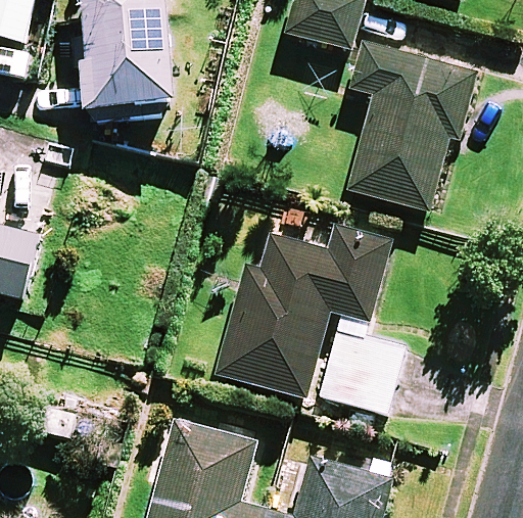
[(0,0),(0,34),(24,41),(34,0),(0,0)]
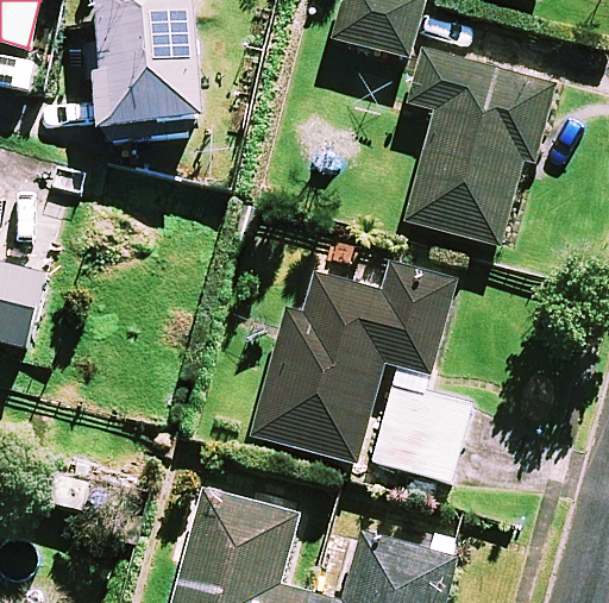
[(200,120),(193,0),(93,0),(100,125),(200,120)]
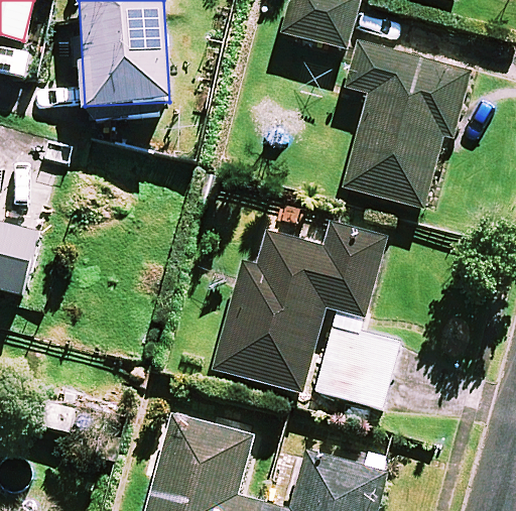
[(293,0),(284,31),(347,49),(361,0),(293,0)]
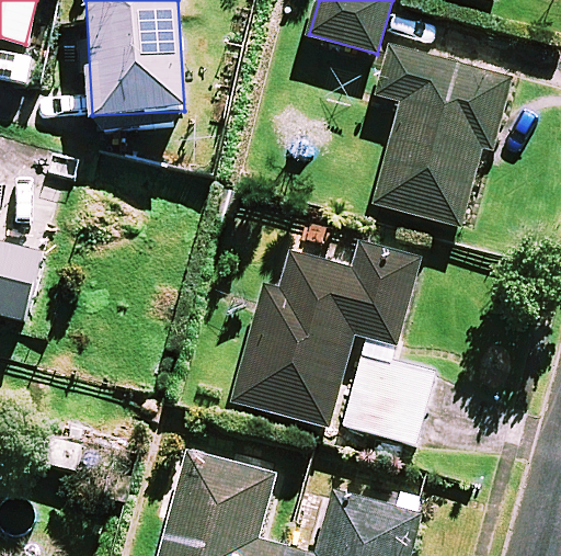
[(512,78),(391,47),(380,92),(401,98),(375,204),(461,226),(482,147),(493,149),(512,78)]
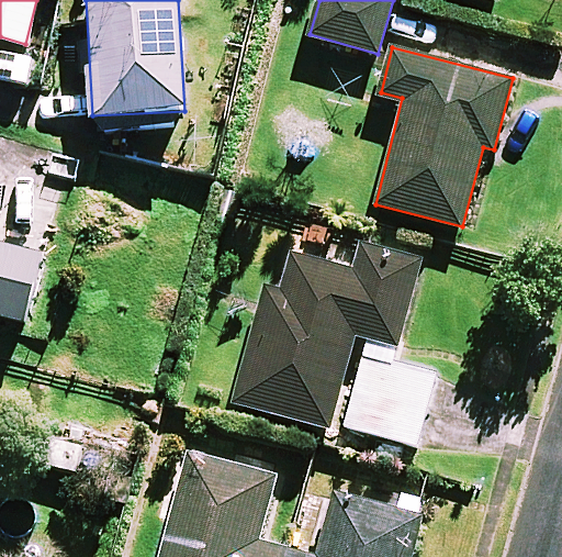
[(42,253),(0,243),(0,311),(26,318),(42,253)]
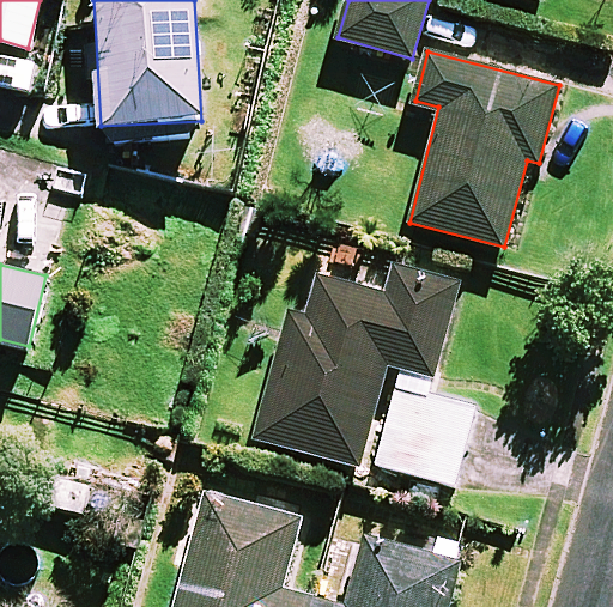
[(429,394),(434,377),(459,284),(392,266),(384,292),(316,274),(305,316),(291,311),(256,437),(360,466),(363,457),(453,485),(475,407),(429,394)]
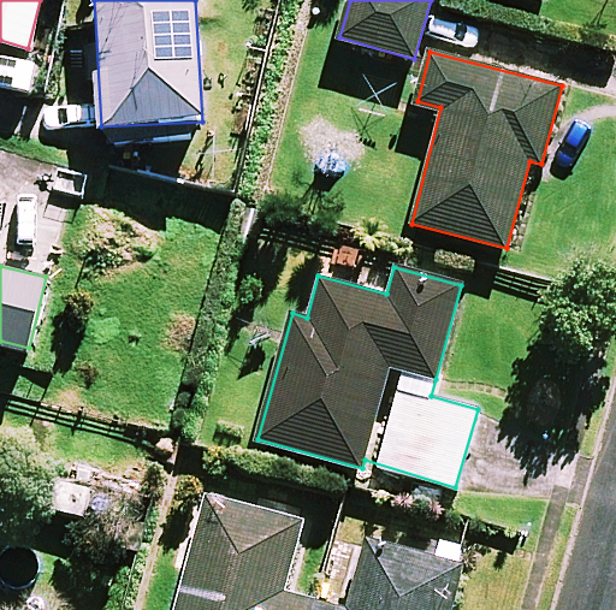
[(450,609),(463,562),(456,560),(460,545),(437,539),(433,554),(362,534),(343,606),(283,590),(302,520),(207,495),(175,609),(450,609)]
